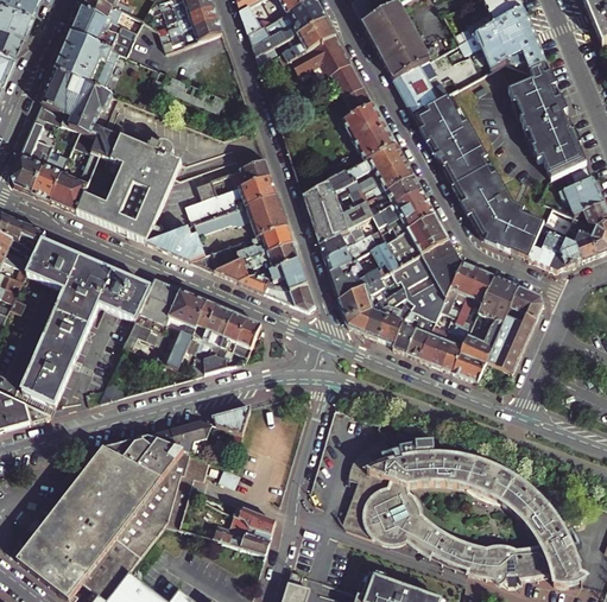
[(0,5),(26,18),(33,0),(0,0),(0,5)]
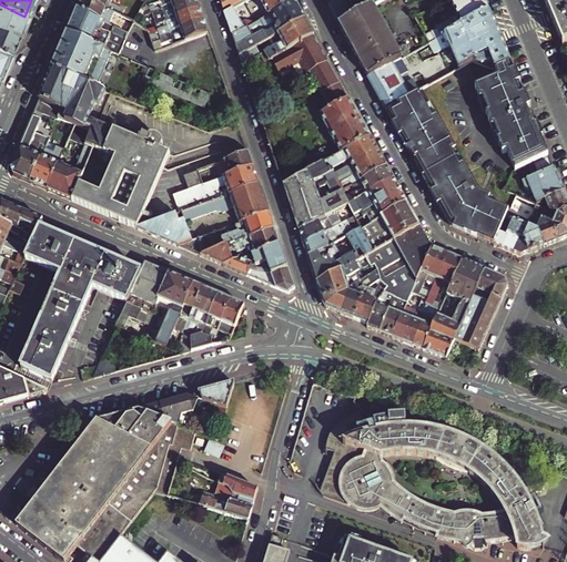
[(112,2),(107,0),(80,0),(79,3),(107,18),(112,2)]
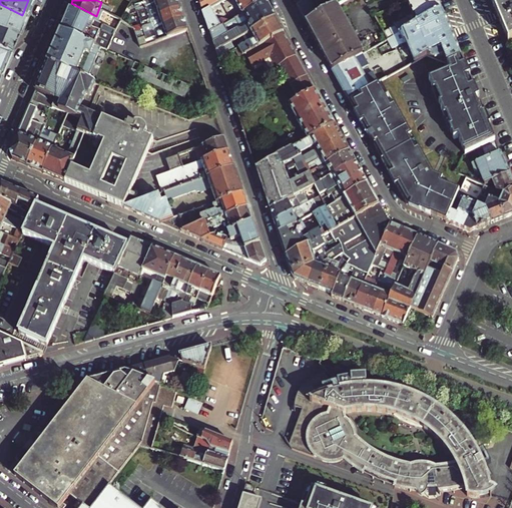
[(127,4),(129,5),(128,8),(128,10),(136,7),(156,0),(136,0),(133,1),(129,1),(127,4)]
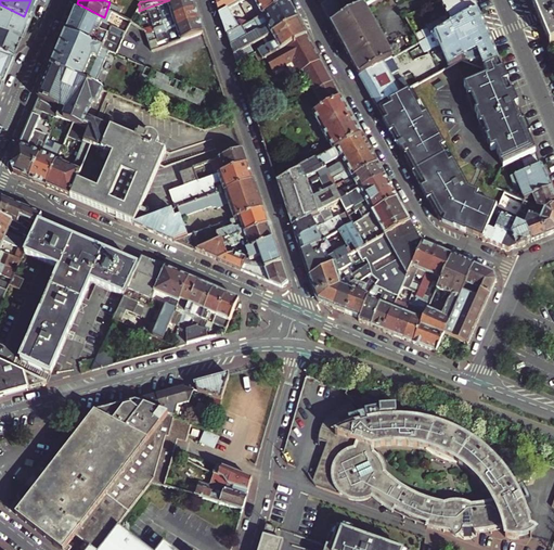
[(153,22),(154,25),(157,23),(156,18),(162,17),(195,5),(193,0),(169,0),(147,8),(153,22)]
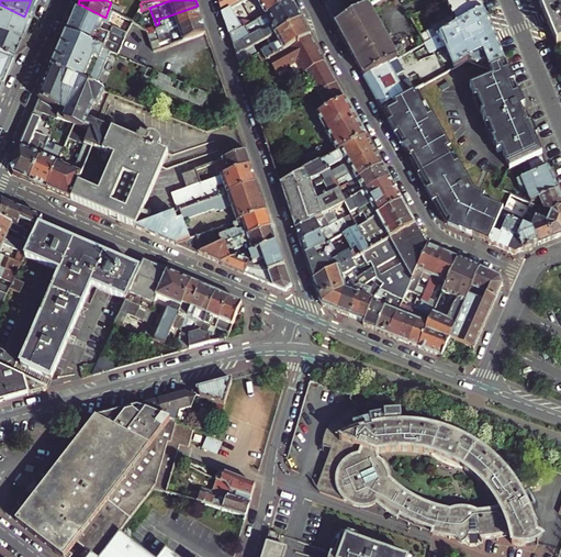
[(219,0),(221,9),(236,0),(219,0)]
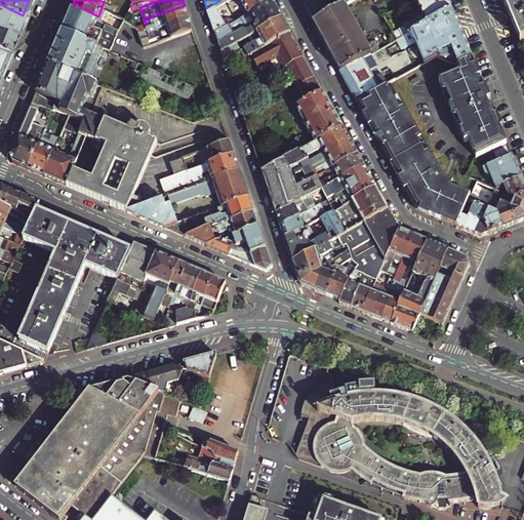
[(220,0),(206,8),(213,29),(233,18),(226,5),(228,4),(226,0),(220,0)]
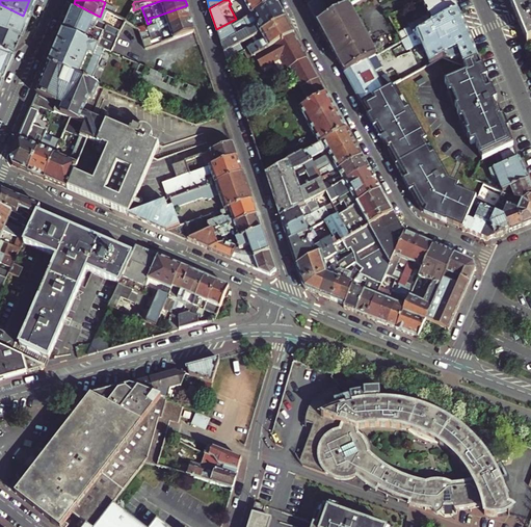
[(234,0),(235,2),(239,0),(245,0),(250,9),(253,8),(268,0),(234,0)]
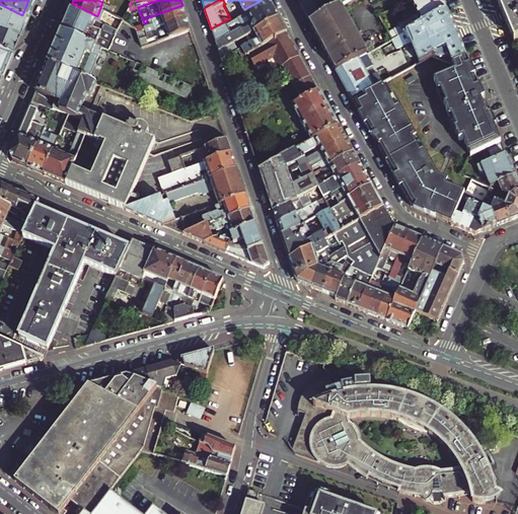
[(278,12),(271,0),(262,0),(246,8),(251,17),(243,22),(244,25),(241,27),(243,31),(244,30),(278,12)]
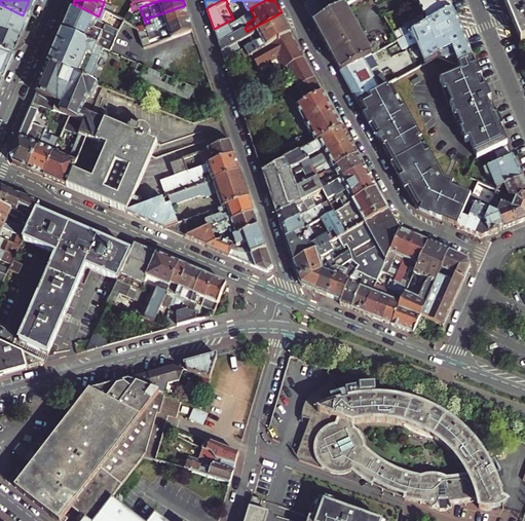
[(325,8),(321,0),(303,0),(313,19),(325,12),(323,9),(325,8)]
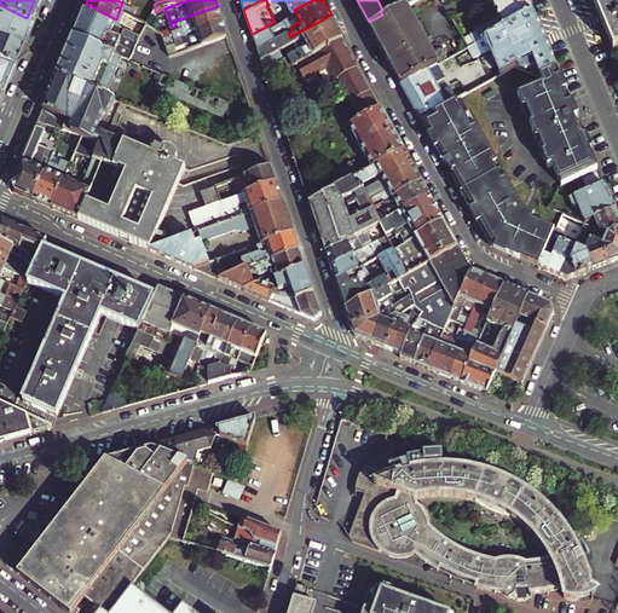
[(467,44),(483,35),(532,9),(529,0),(494,0),(498,15),(461,34),(467,44)]
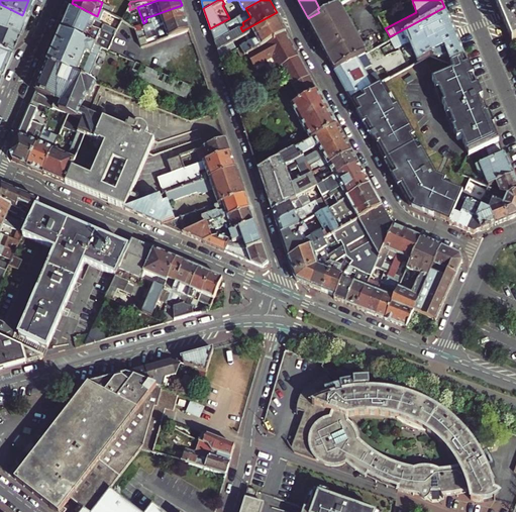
[(495,0),(500,10),(511,38),(515,39),(515,0),(495,0)]
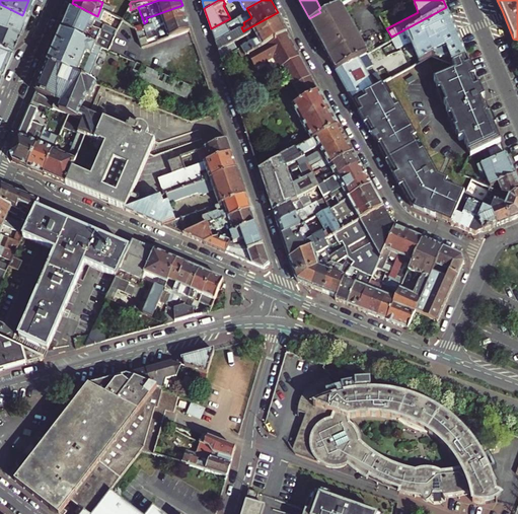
[(339,1),(320,12),(309,18),(336,66),(357,54),(366,50),(339,1)]
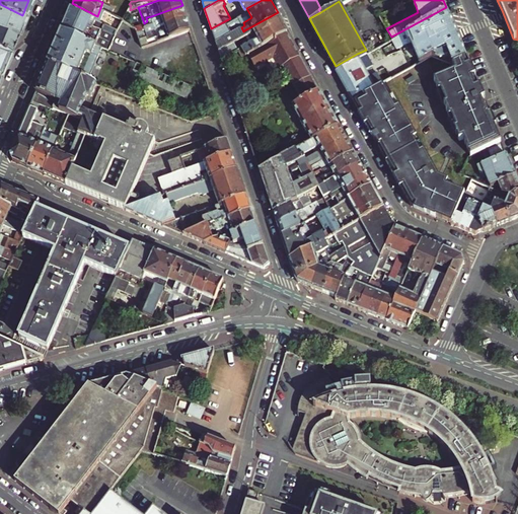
[(101,44),(108,47),(118,25),(97,16),(72,3),(62,26),(101,44)]
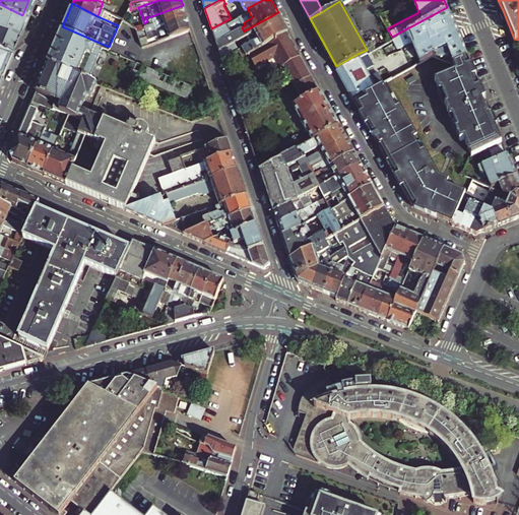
[(0,26),(14,34),(22,15),(0,4),(0,26)]
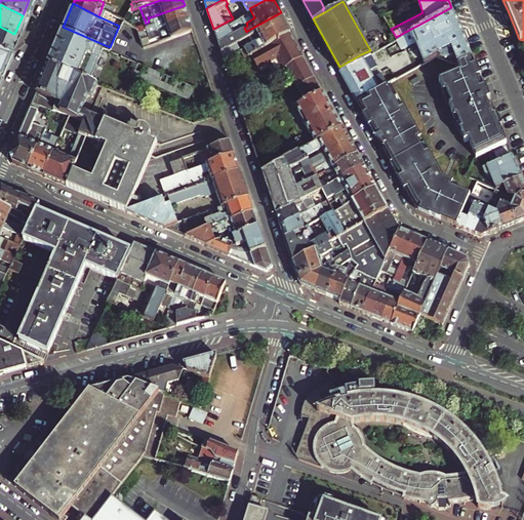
[(189,15),(185,5),(153,16),(154,21),(149,22),(146,24),(147,26),(138,29),(139,33),(148,30),(189,15)]
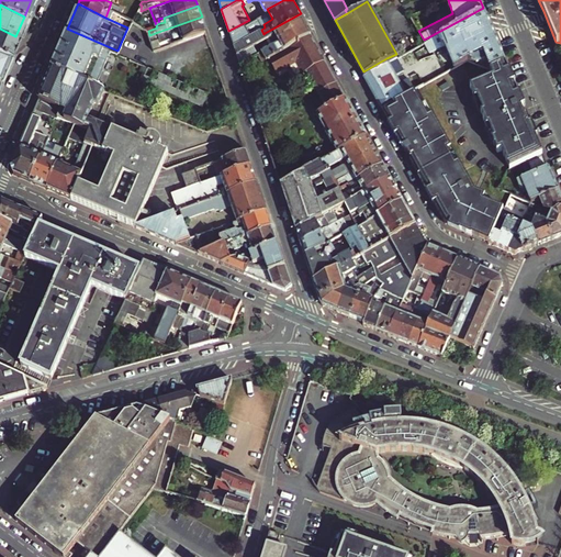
[(504,58),(483,8),(438,32),(440,39),(444,40),(455,63),(468,56),(489,65),(504,58)]
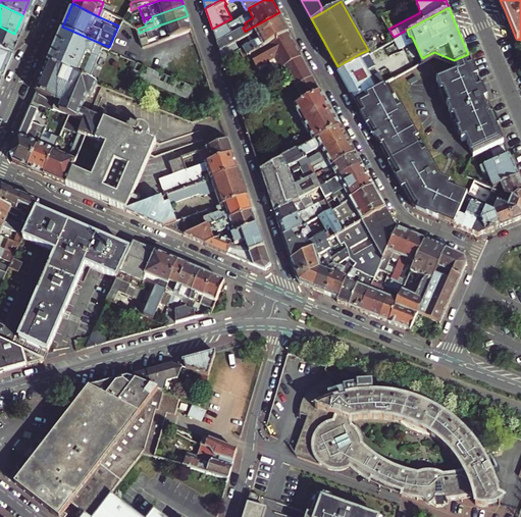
[(212,29),(216,39),(241,24),(243,28),(246,26),(245,22),(253,17),(248,8),(246,9),(231,18),(212,29)]
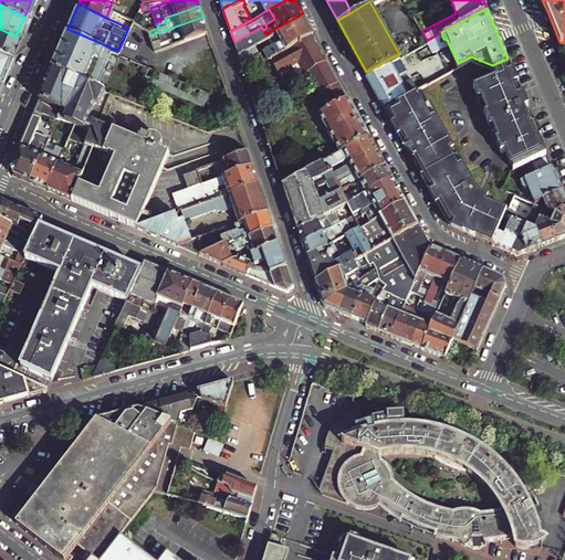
[(312,30),(303,13),(267,33),(272,42),(262,46),(267,54),(272,52),(276,49),(312,30)]
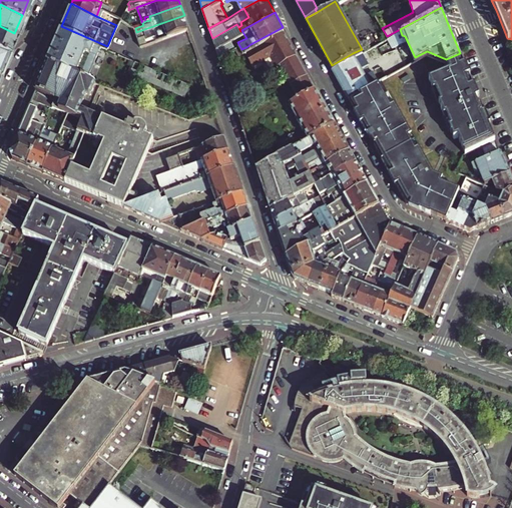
[(187,26),(184,15),(144,29),(146,36),(155,33),(156,37),(187,26)]
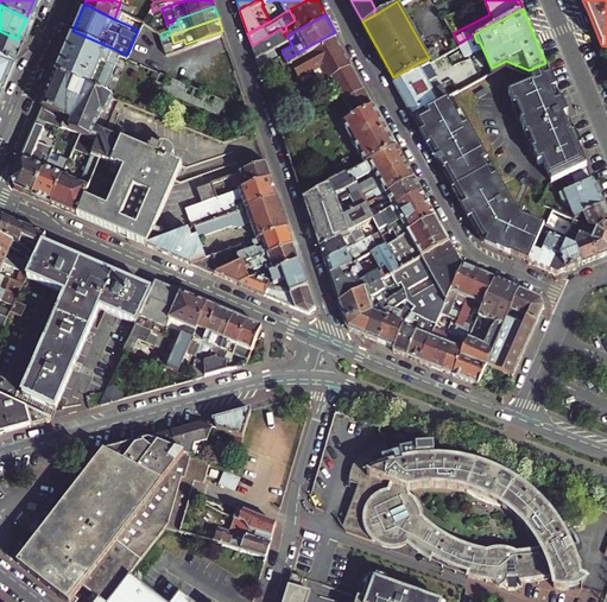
[(252,45),(255,55),(273,44),(285,37),(283,32),(280,29),(252,45)]
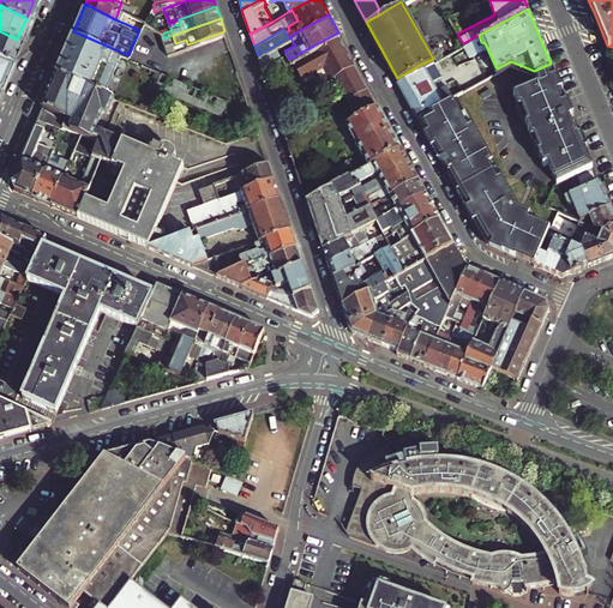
[(0,53),(10,58),(17,40),(0,31),(0,53)]
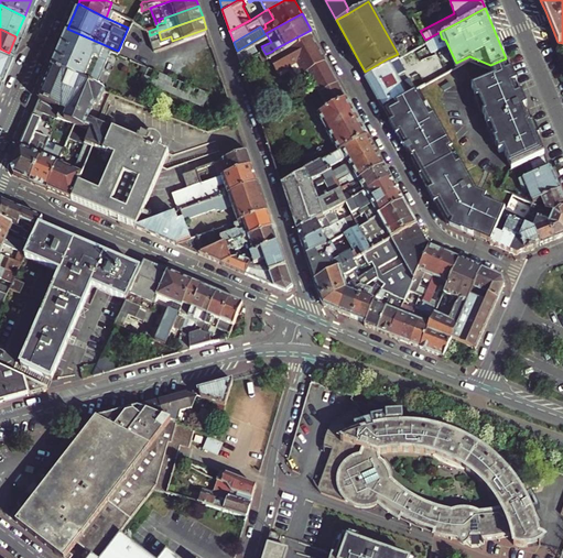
[(52,63),(95,83),(110,47),(67,29),(52,63)]
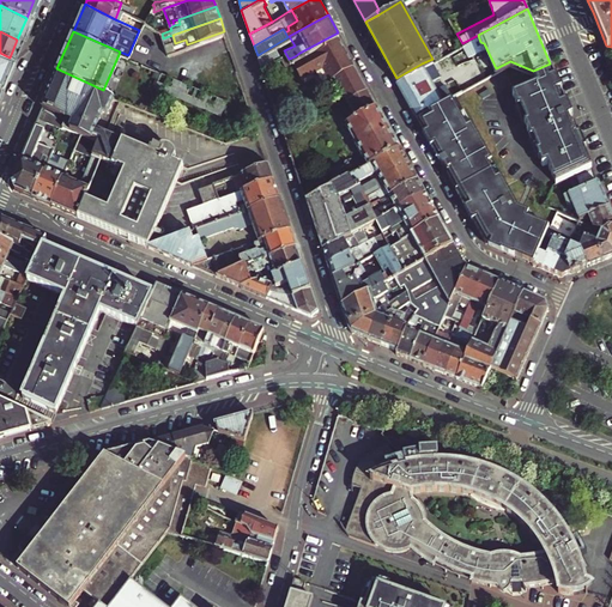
[(352,59),(338,32),(300,53),(307,68),(322,60),(328,71),(352,59)]
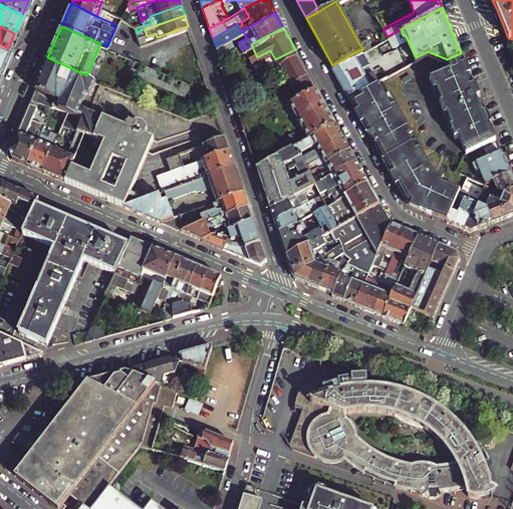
[(235,44),(231,37),(216,46),(218,54),(235,44)]
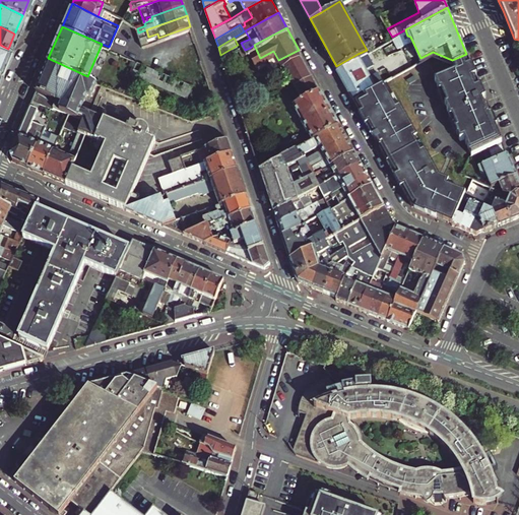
[(0,68),(8,49),(0,45),(0,68)]
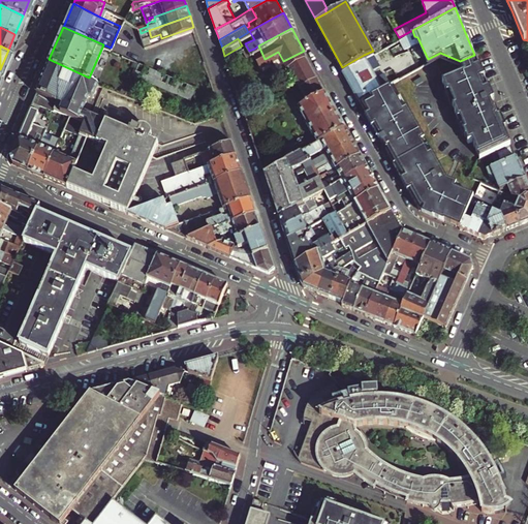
[(258,45),(254,49),(261,61),(265,59),(258,45)]
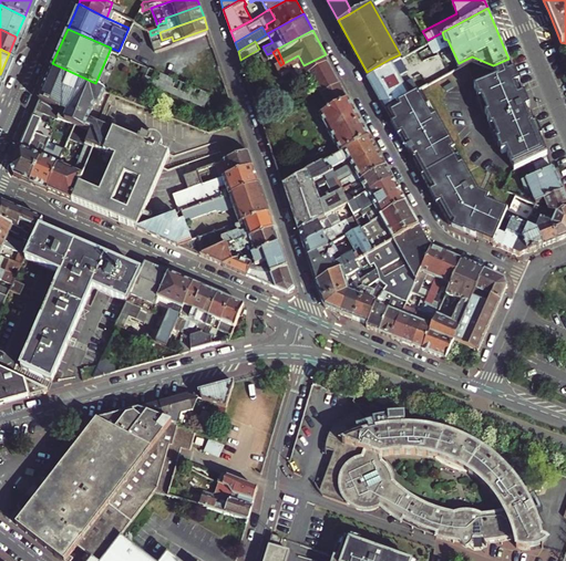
[(339,79),(326,54),(304,65),(305,68),(308,65),(320,89),(339,79)]
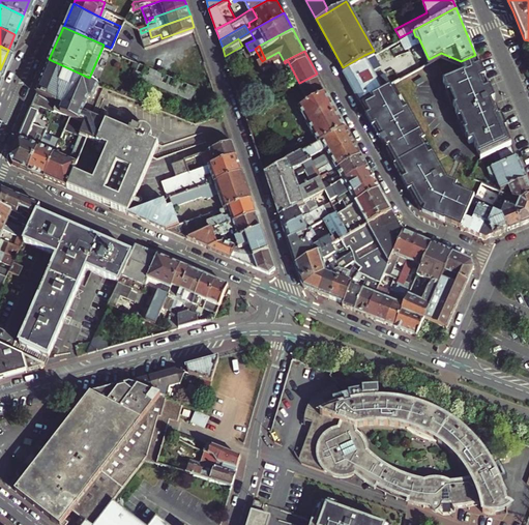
[(381,85),(364,55),(343,67),(359,97),(381,85)]
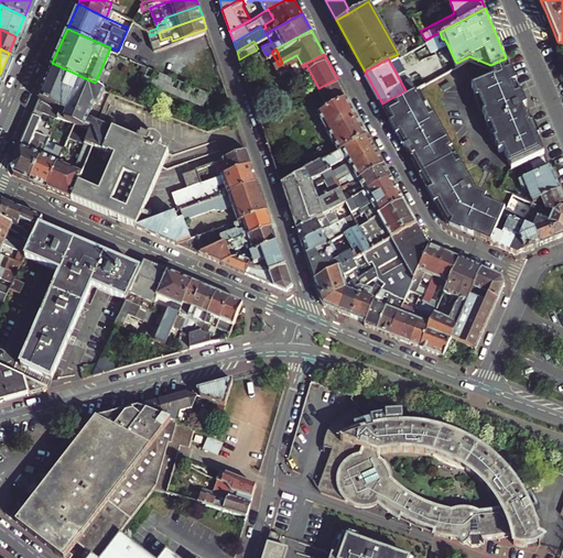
[(545,152),(506,58),(490,65),(494,73),(472,83),(488,122),(490,122),(496,134),(494,135),(499,149),(504,146),(511,165),(530,157),(545,152)]
